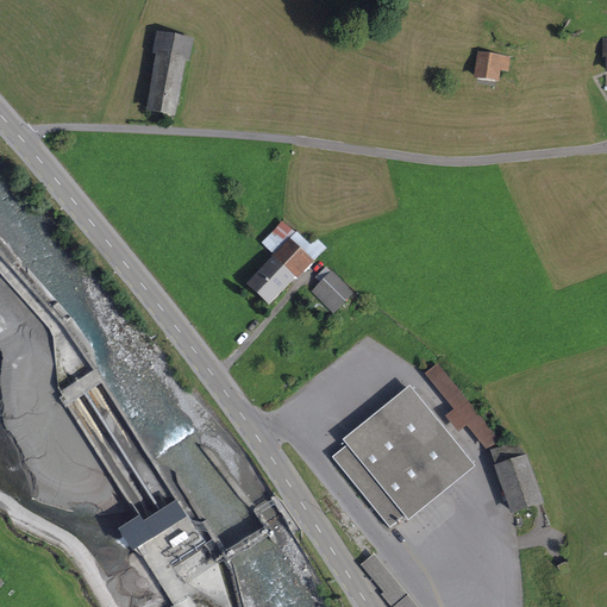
[(160,36),(146,107),(171,112),(185,41),(160,36)]
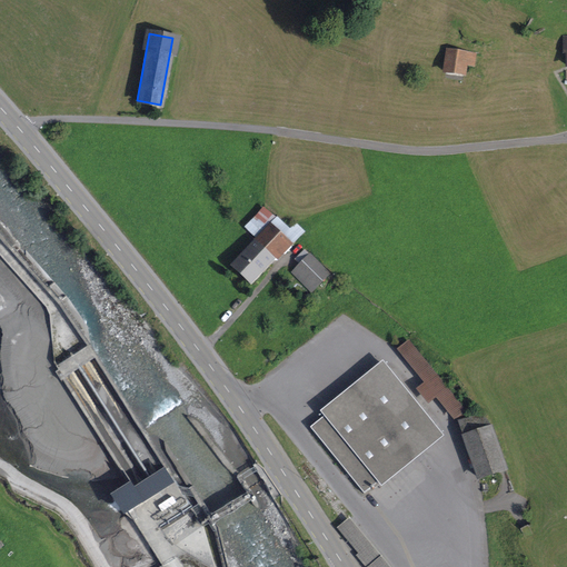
[(461,71),(464,60),(473,62),(474,51),(447,47),(444,68),(461,71)]
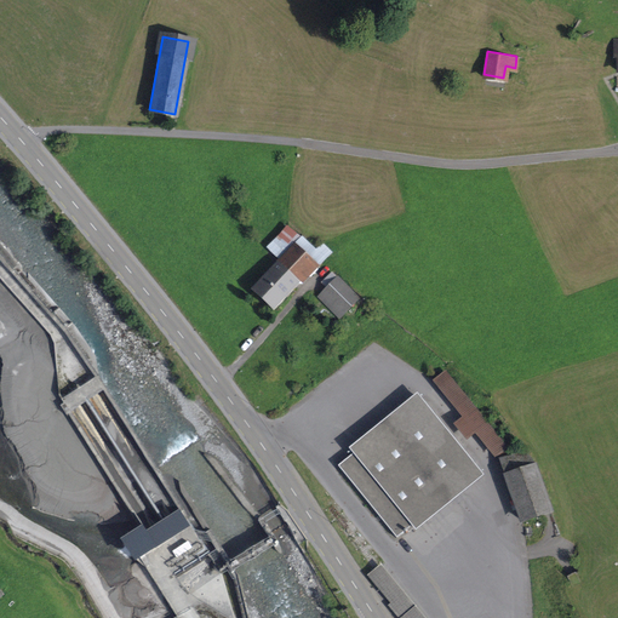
[(279,261),(291,249),(276,235),(264,247),(279,261)]
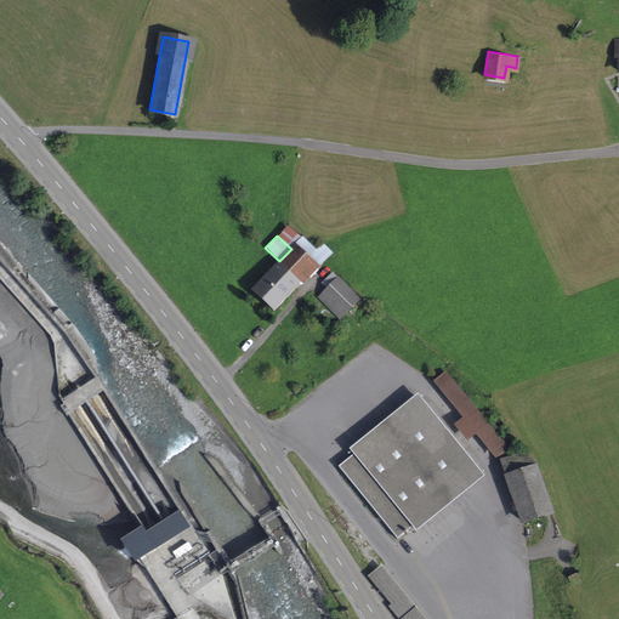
[(312,249),(301,238),(294,245),(312,262),(325,248),(319,242),(312,249)]
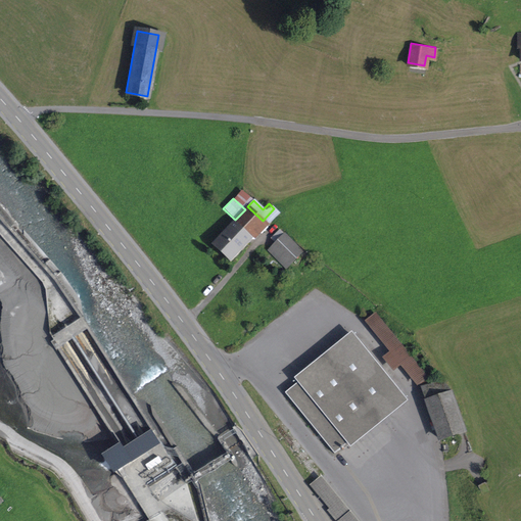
[(214,243),(229,257),(263,221),(247,206),(245,209),(235,220),(214,243)]
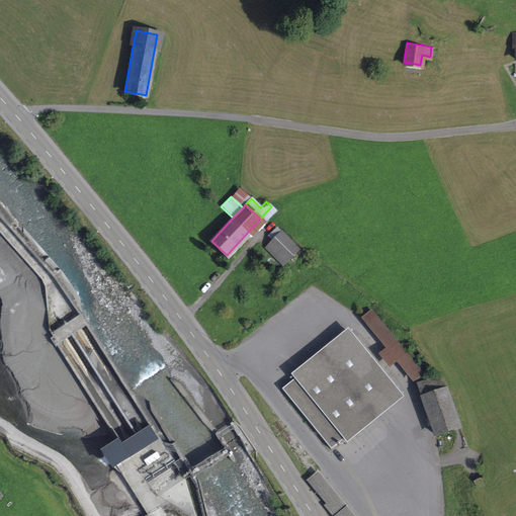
[(267,244),(284,261),(298,248),(280,230),(267,244)]
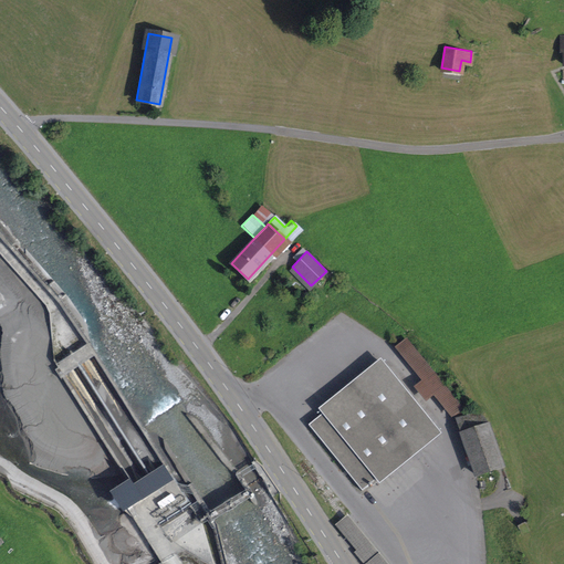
[(450,414),(459,406),(405,340),(396,347),(421,378),(413,385),(425,400),(434,393),(450,414)]
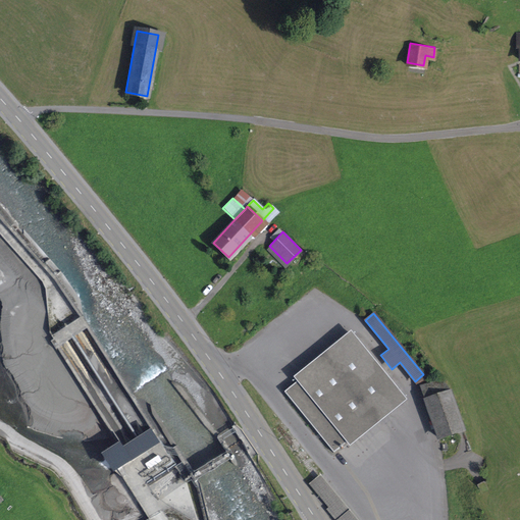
[(296,380),(353,334),(350,330),(293,376),(296,380)]
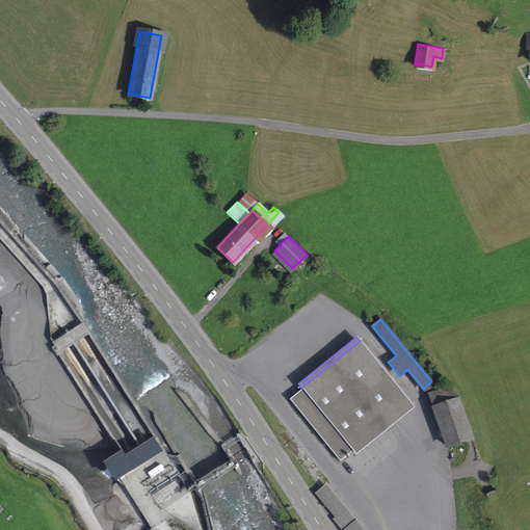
[(409,402),(360,341),(301,388),(289,398),(338,459),(345,454),(346,456),(348,454),(346,452),(351,449),(409,402)]
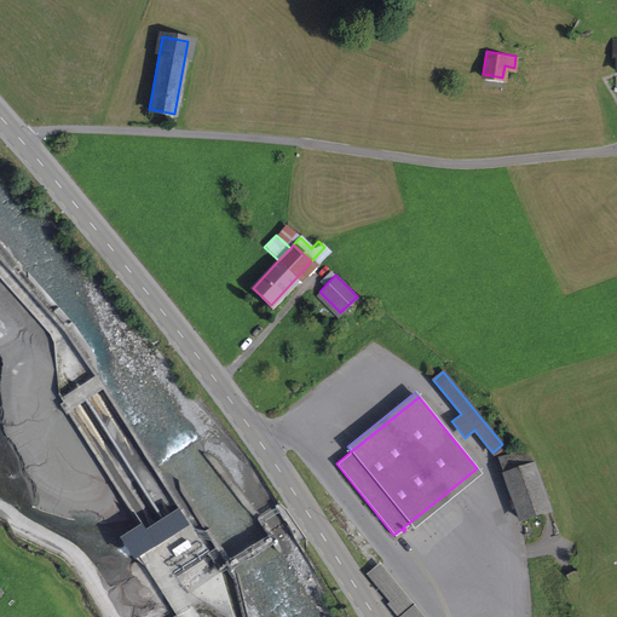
[(497,457),(519,518),(547,508),(531,462),(523,449),(497,457)]
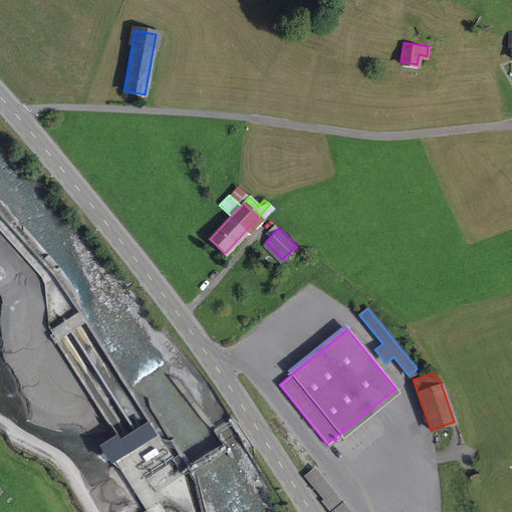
[(339,434),(342,438),(399,393),(396,389),(339,434)]
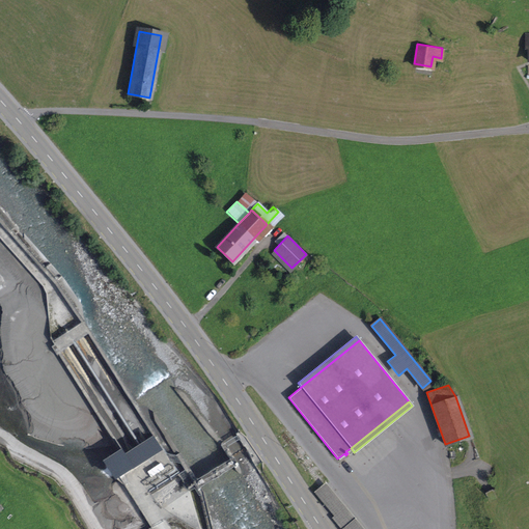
[(127,454),(132,464),(158,447),(151,438),(127,454)]
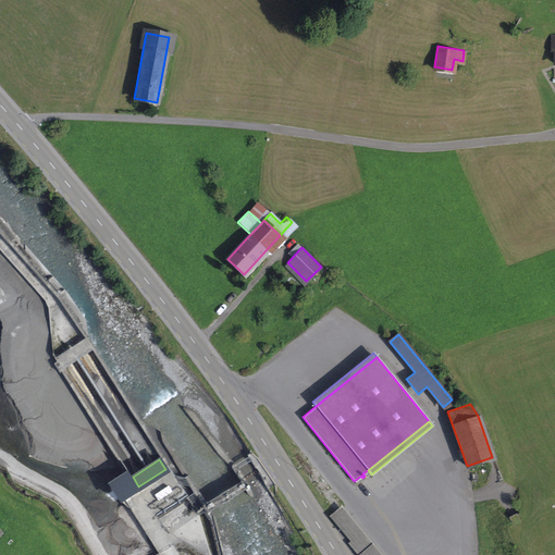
[(381,554),(341,506),(330,515),(350,540),(348,542),(358,554),(381,554)]
